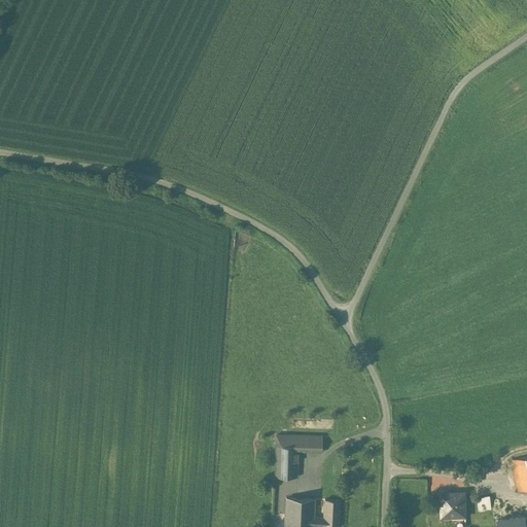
[(322,436),(277,435),(276,443),(276,446),(297,446),(297,450),(322,451),(322,436)]
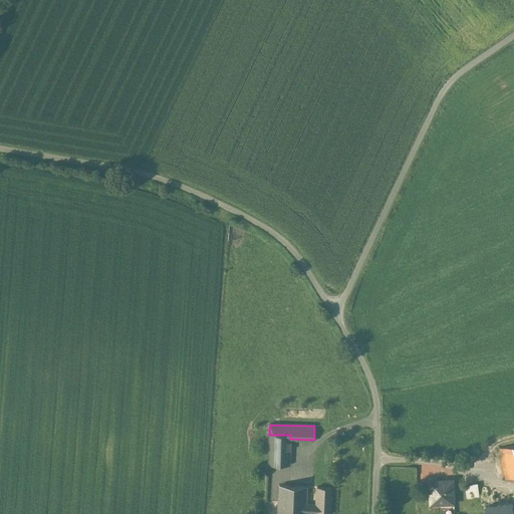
[(269,435),(269,465),(289,466),(290,439),(290,435),(269,435)]
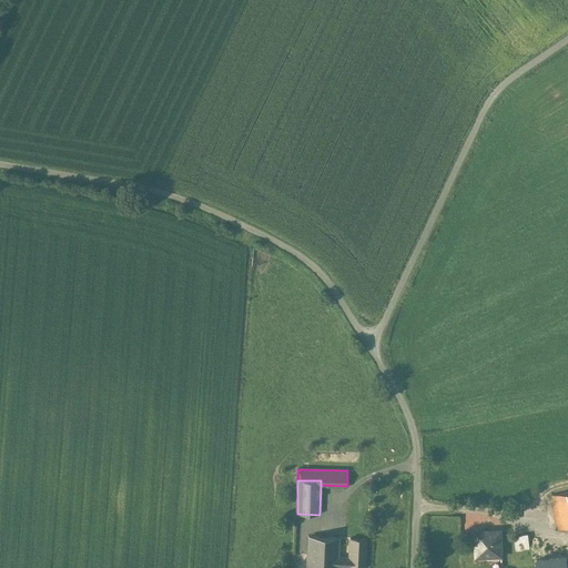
[(567,492),(556,495),(563,530),(567,528),(567,492)]
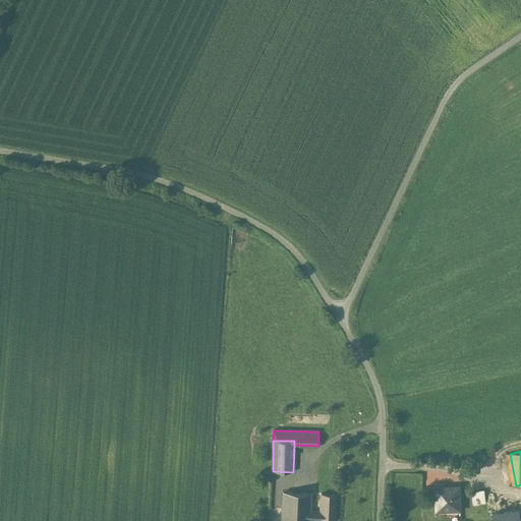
[(459,487),(437,488),(437,511),(460,510),(459,487)]
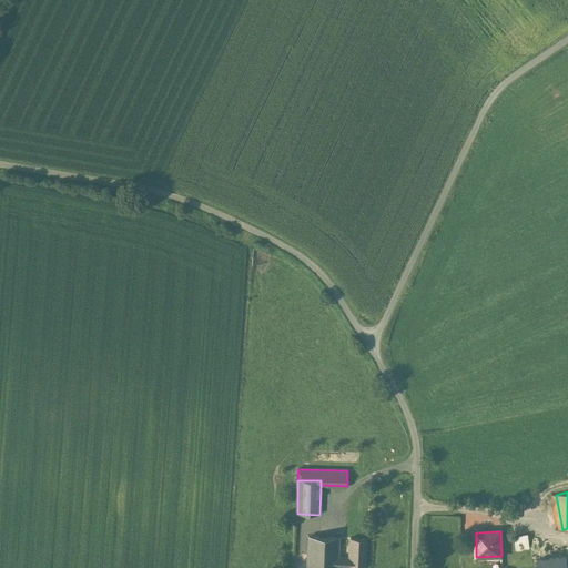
[(528,535),(515,537),(516,549),(529,548),(528,535)]
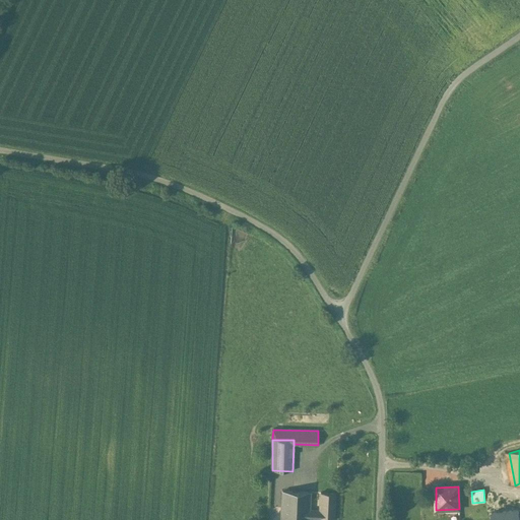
[(310,493),(282,492),(281,515),(308,517),(309,510),(310,493)]
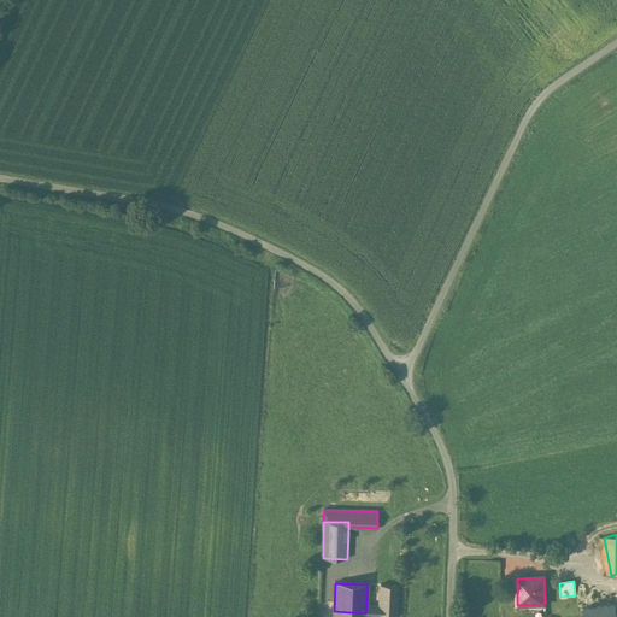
[(395,616),(398,586),(381,585),(380,606),(366,605),(365,613),(365,615),(366,615),(378,616),(389,616),(395,616)]
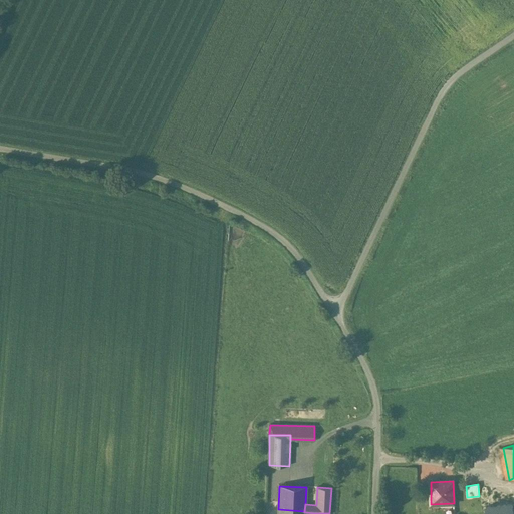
[(512,503),(486,506),(487,513),(513,513),(512,503)]
